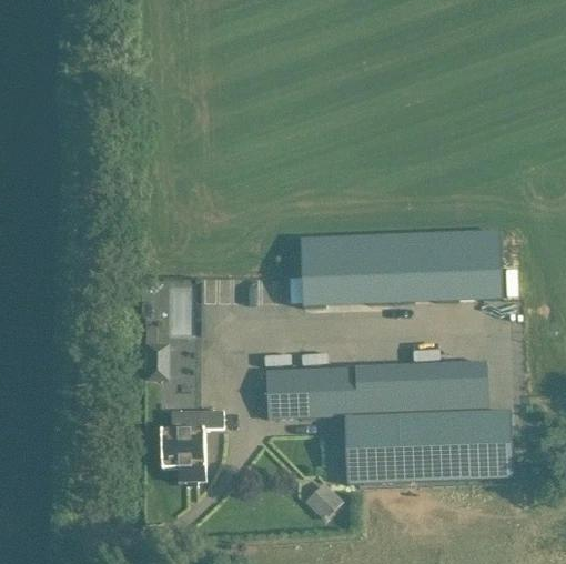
[(302,305),(501,298),(498,230),(299,238),(302,305)]
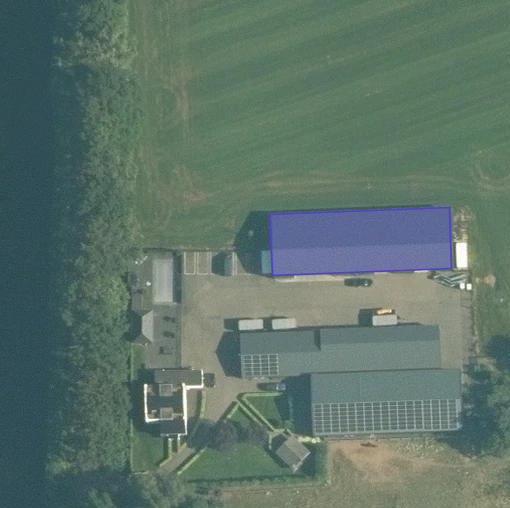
[(150,298),(177,297),(177,246),(128,246),(129,305),(132,305),(133,337),(151,337),(150,298)]
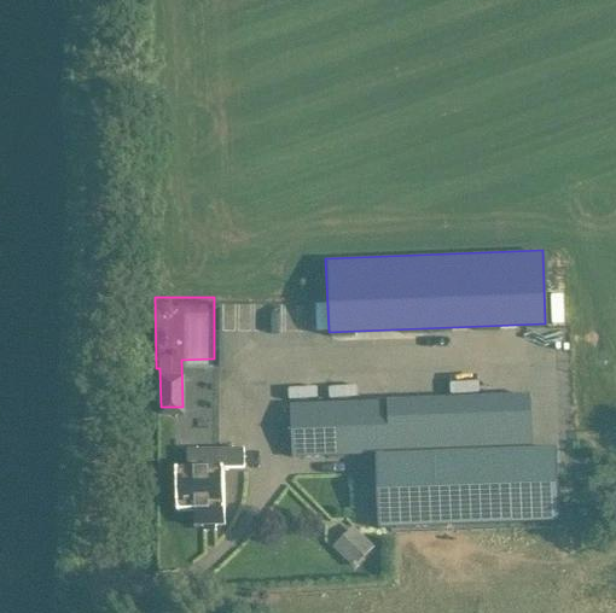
[(290,454),(320,453),(375,451),(505,447),(505,444),(532,444),(529,392),(504,393),(504,392),(385,396),(385,400),(288,402),(290,454)]
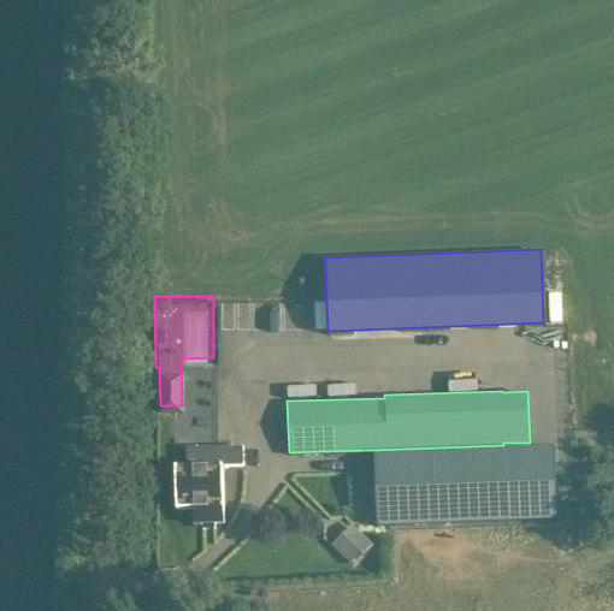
[(503,445),(373,450),(376,522),(385,521),(554,516),(551,462),(551,442),(530,443),(503,443),(503,445)]
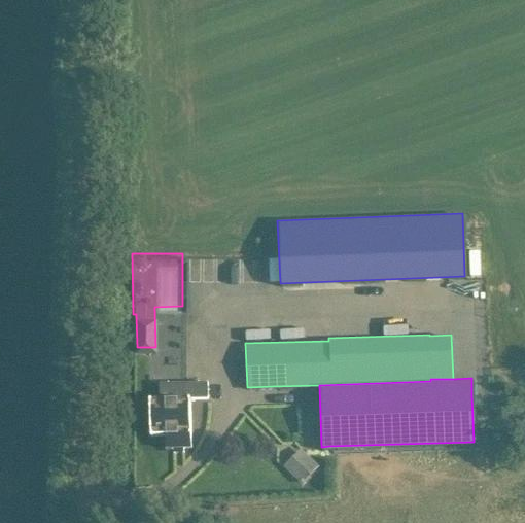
[(159,381),(159,396),(147,397),(148,432),(163,432),(164,446),(189,445),(188,396),(206,395),(206,379),(159,381)]
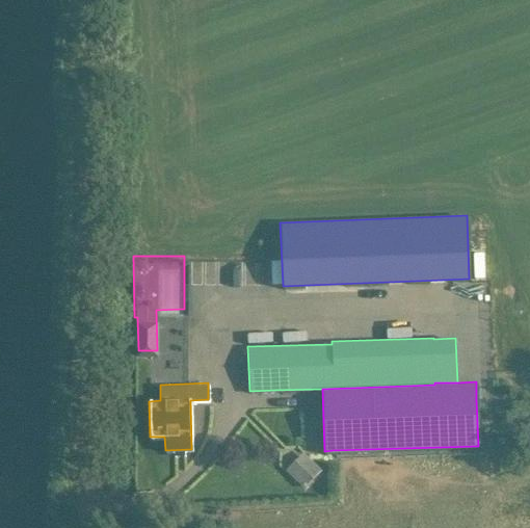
[(284,468),(302,486),(320,468),(301,449),(284,468)]
